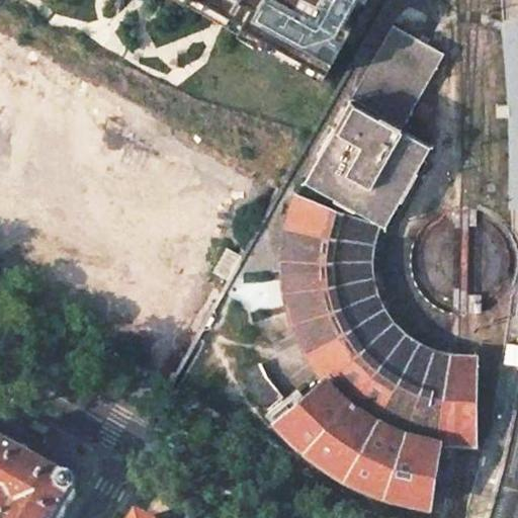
[(187,0),(214,15),(324,75),(366,0),(187,0)]
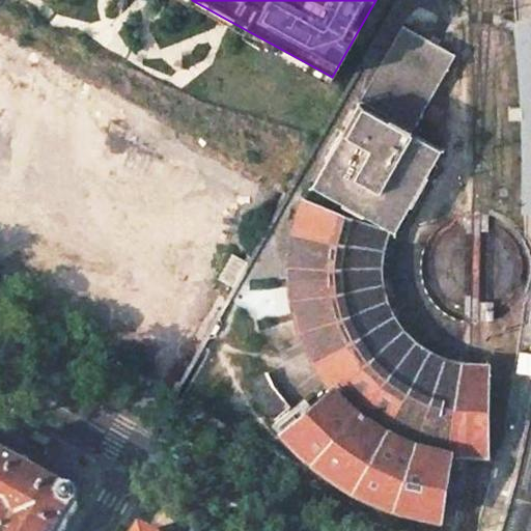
[(530,22),(512,23),(521,203),(530,202),(530,22)]
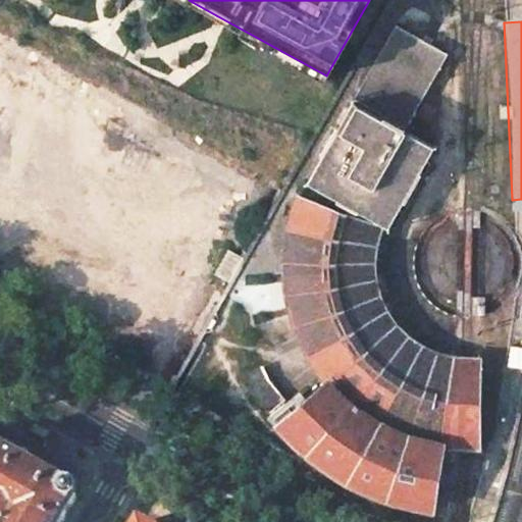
[(447,54),(397,24),(355,97),(406,126),(447,54)]
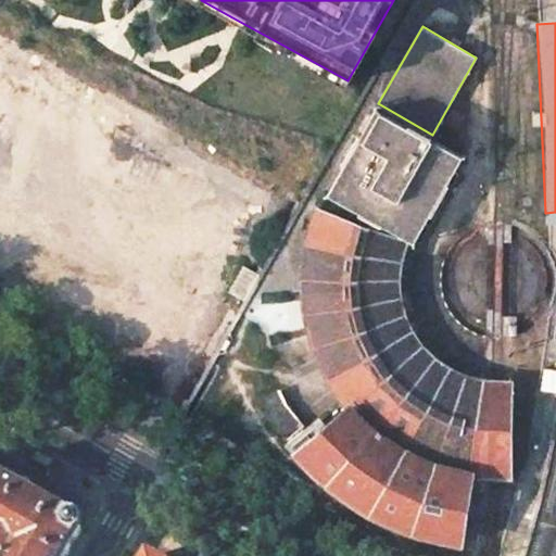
[(462,155),(376,108),(328,192),(414,241),(462,155)]
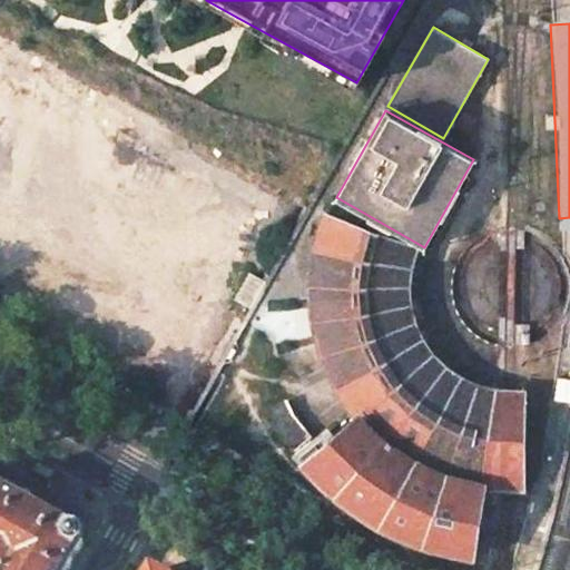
[(349,504),(367,518),(390,530),(411,539),(438,548),(458,553),(472,556),(483,485),(522,488),(523,390),(513,390),(509,389),(498,385),(490,383),(481,380),(473,376),(462,372),(457,369),(449,365),(441,360),(428,347),(421,338),(416,331),(414,327),(409,313),(406,303),(405,296),(405,290),(405,277),(406,271),(410,258),(414,249),(320,212),(310,254),(307,293),(312,330),(318,355),(327,377),(343,405),(307,430),(287,400),(269,409),(281,423),(277,426),(305,460),(303,461),(313,472),(328,489),(349,504)]
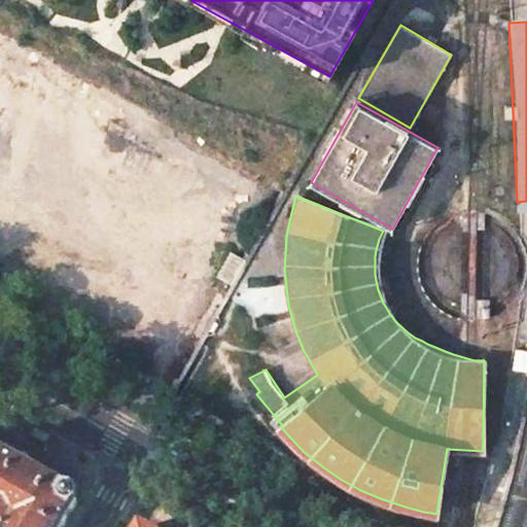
[(244,261),(230,254),(217,277),(232,284),(244,261)]
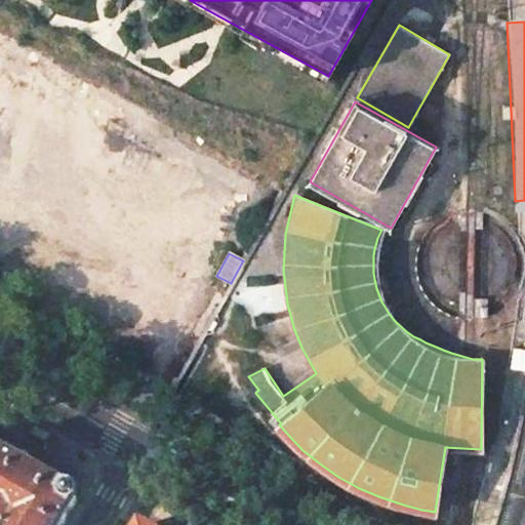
[(524,350),(513,350),(512,369),(524,370),(524,350)]
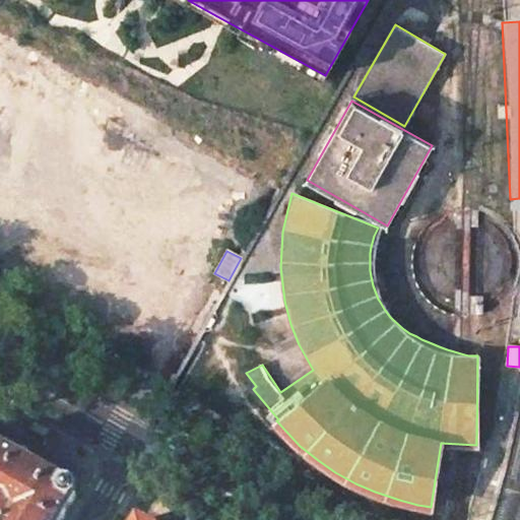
[(0,519),(61,519),(75,496),(74,495),(75,491),(75,490),(74,488),(72,485),(72,484),(0,442),(0,519)]
